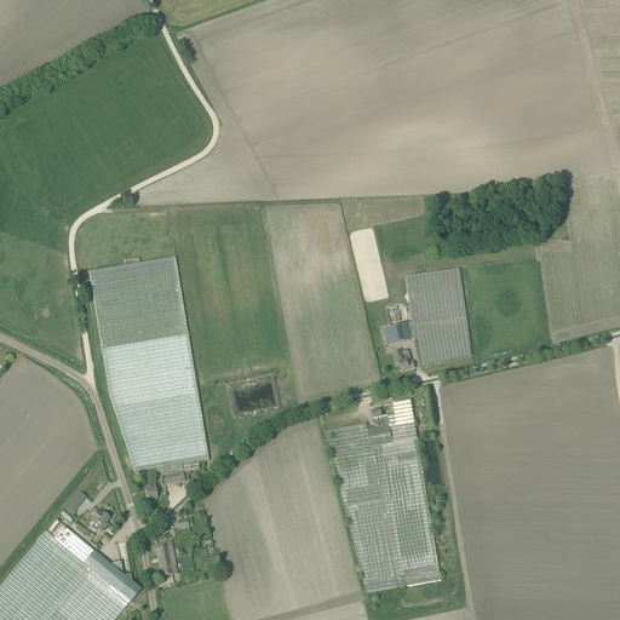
[(412,323),(406,325),(411,340),(418,339),(423,368),(471,356),(459,270),(406,277),(412,323)]
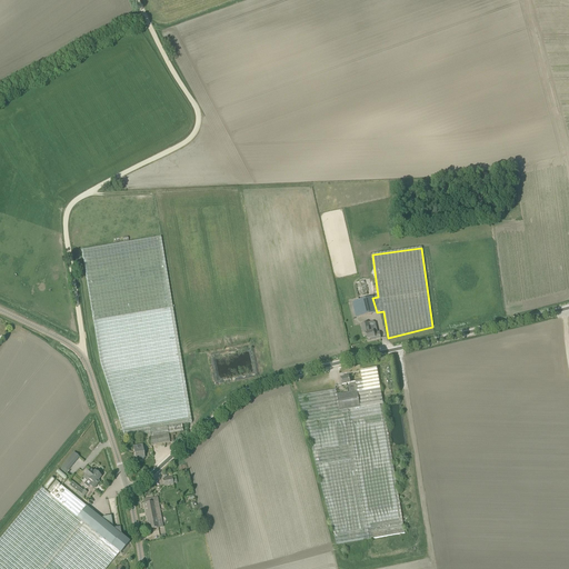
[(359,301),(352,302),(356,318),(377,312),(372,298),(368,299),(359,301)]
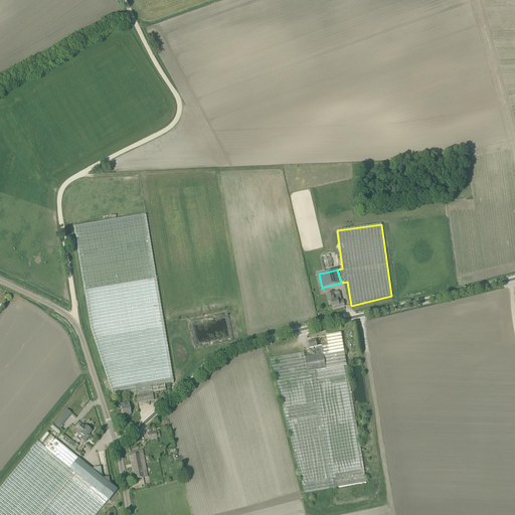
[(331,302),(332,308),(335,307),(335,308),(344,306),(343,301),(342,301),(340,295),(334,296),(333,293),(327,294),(329,302),(331,302)]
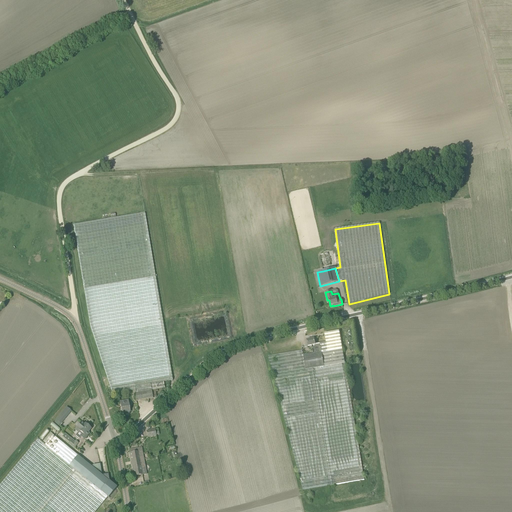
[(326,343),(320,344),(321,353),(322,353),(322,354),(342,350),(339,331),(324,333),(326,343)]
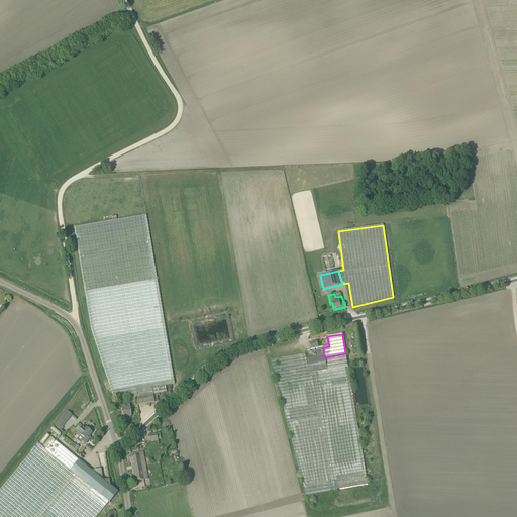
[(316,357),(324,356),(323,347),(318,348),(317,342),(310,344),(311,350),(315,349),(316,357)]
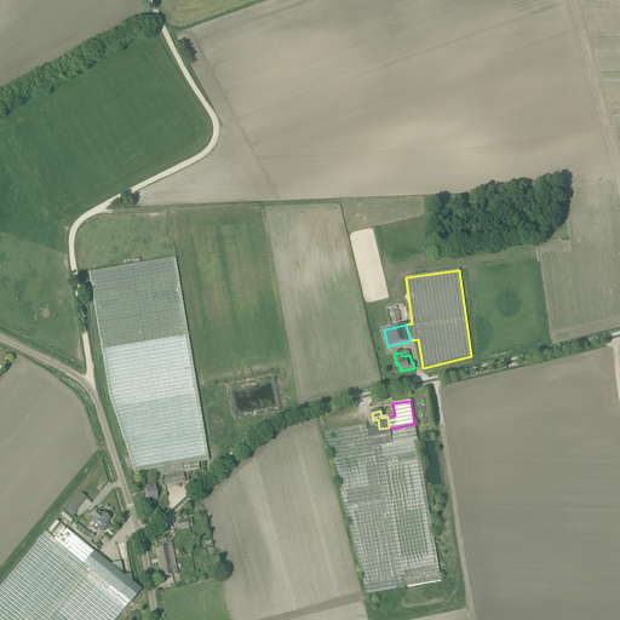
[(390,429),(392,443),(417,438),(414,424),(390,429)]
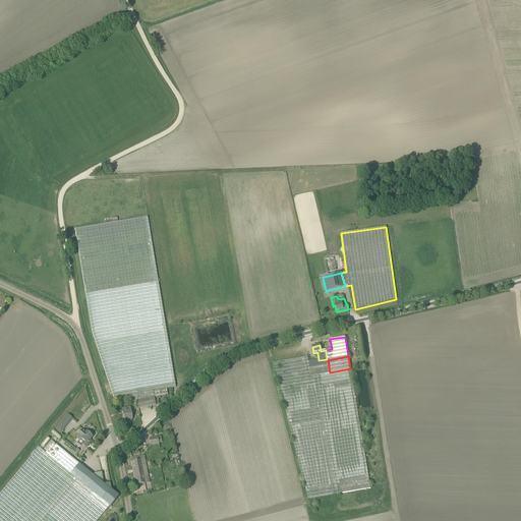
[(370,488),(351,369),(350,368),(330,372),(310,375),(308,362),(307,357),(273,363),(308,500),(370,488)]
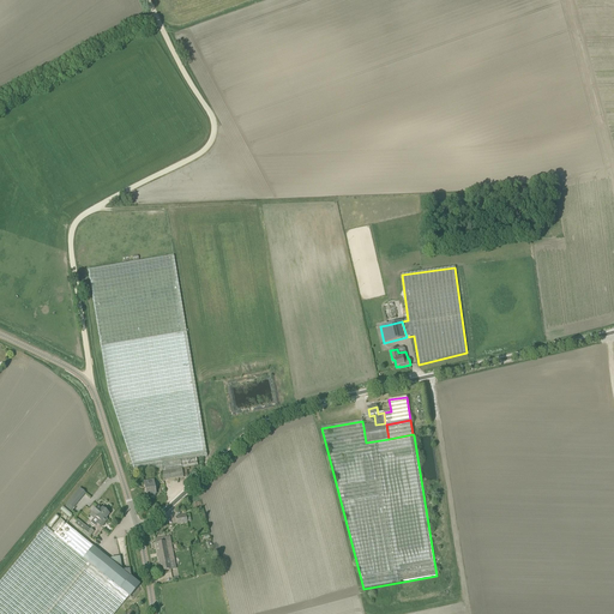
[(385,423),(375,425),(363,427),(366,443),(389,439),(386,425),(386,423),(385,423)]
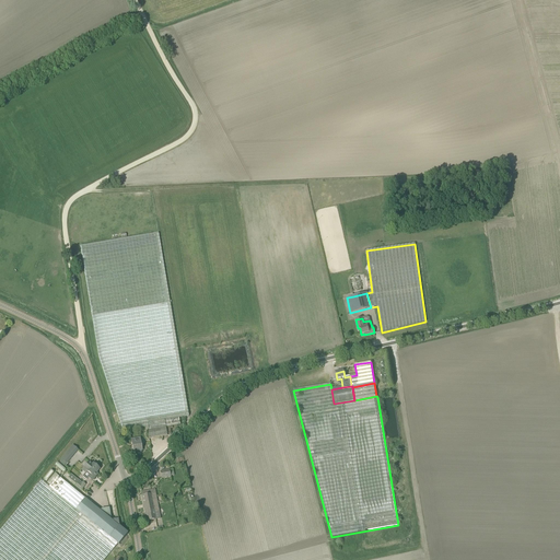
[(146,427),(148,439),(171,434),(170,429),(174,426),(178,426),(177,418),(187,416),(185,406),(186,405),(183,407),(179,408),(179,410),(176,411),(175,415),(168,411),(166,409),(162,409),(160,407),(156,409),(158,410),(154,411),(155,416),(152,416),(150,419),(150,422),(148,421),(147,419),(142,420),(141,421),(138,422),(139,428),(146,427)]
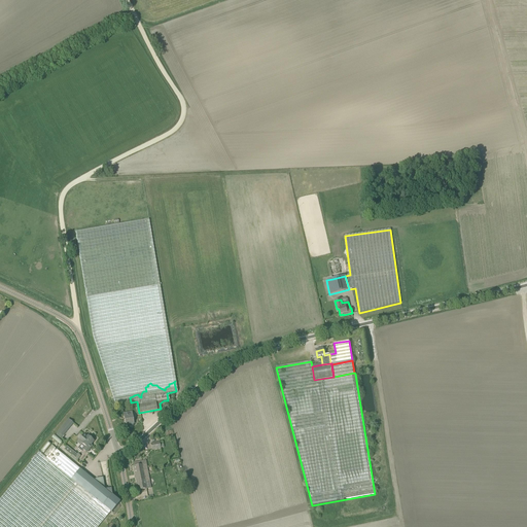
[(133,424),(134,424),(132,413),(124,414),(126,425),(129,425),(130,426),(131,427),(133,427),(134,426),(133,424)]
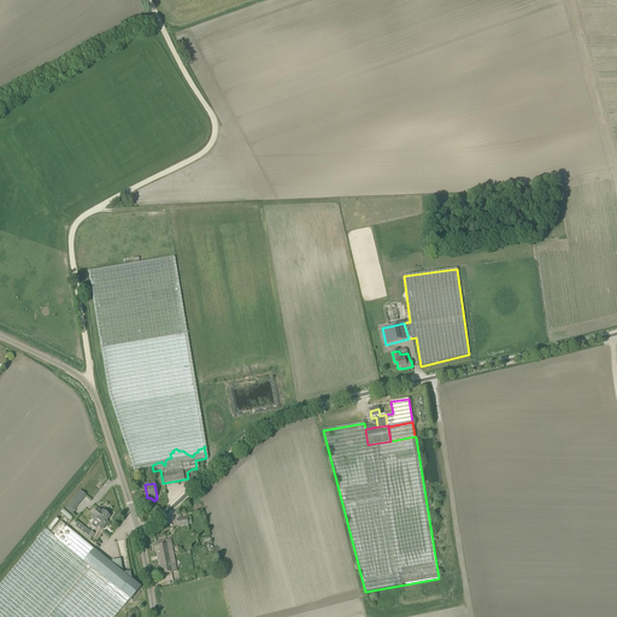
[(68,506),(74,511),(80,504),(74,499),(68,506)]
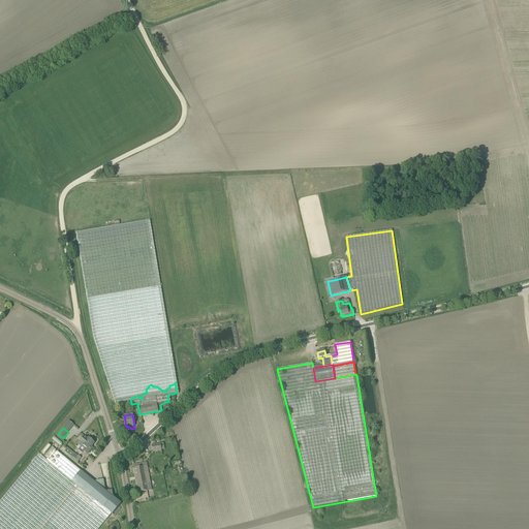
[(84,436),(80,441),(83,444),(78,450),(82,454),(83,452),(87,455),(92,447),(91,446),(94,443),(88,438),(87,439),(84,436)]
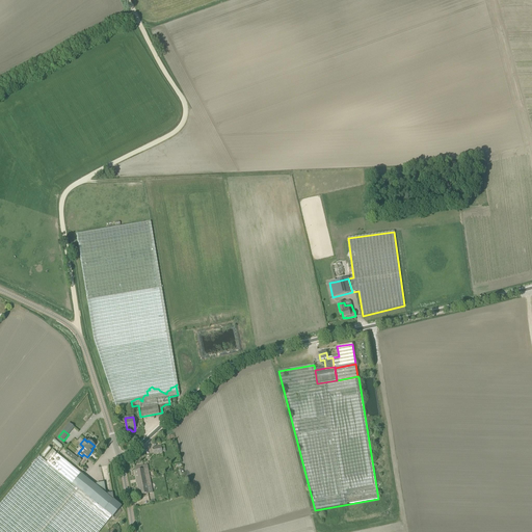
[(106,495),(95,485),(55,453),(47,463),(40,457),(0,504),(0,531),(99,531),(111,516),(112,517),(122,507),(113,501),(113,500),(112,494),(106,495)]
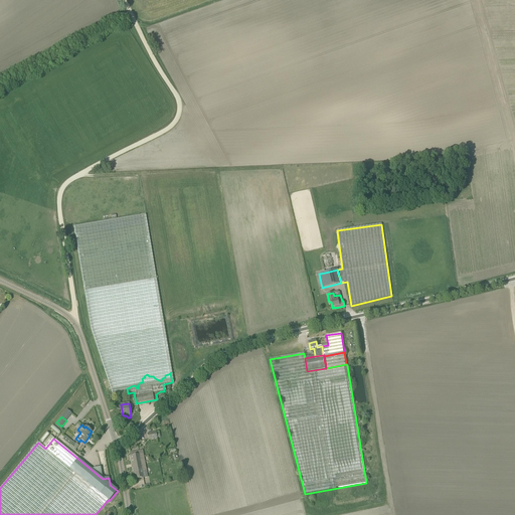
[(147,475),(142,451),(130,453),(131,457),(135,480),(143,478),(143,476),(147,475)]
